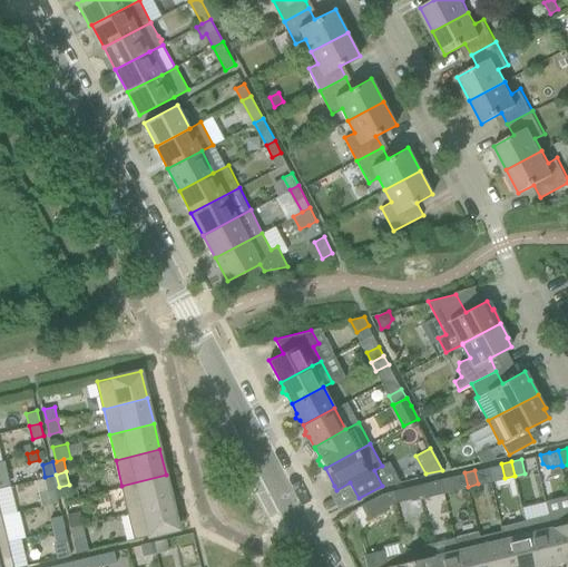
[(464,472),(456,475),(441,478),(444,492),(468,487),(464,472)]
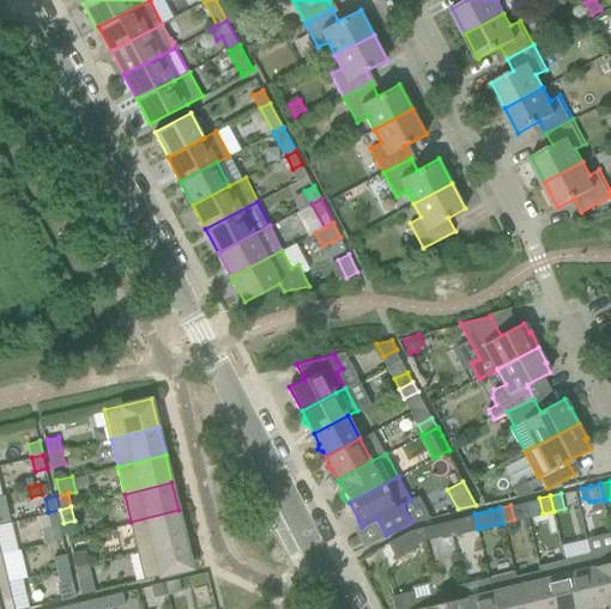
[(48,512),(52,527),(43,529),(46,542),(64,539),(60,524),(64,523),(60,510),(48,512)]
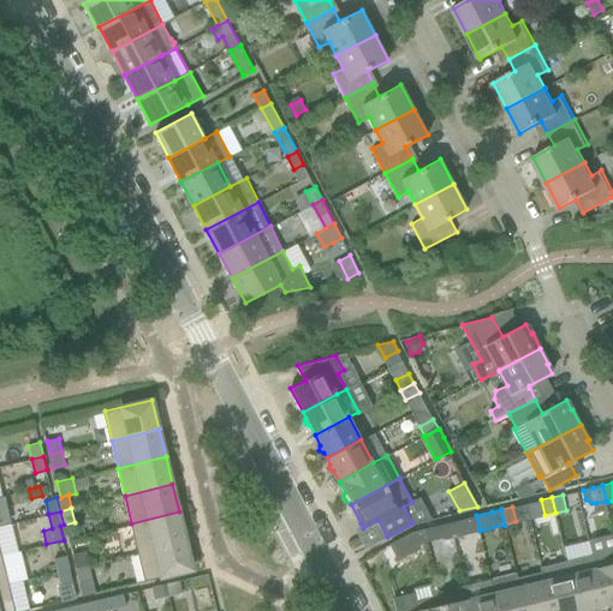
[(186,540),(179,511),(131,523),(138,551),(186,540)]
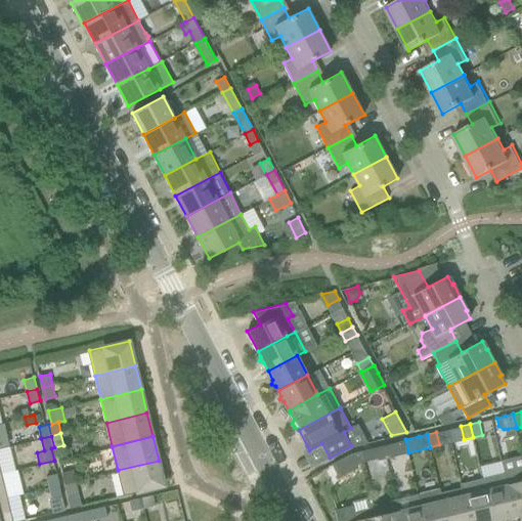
[(405,439),(400,440),(384,444),(387,458),(408,452),(405,439)]
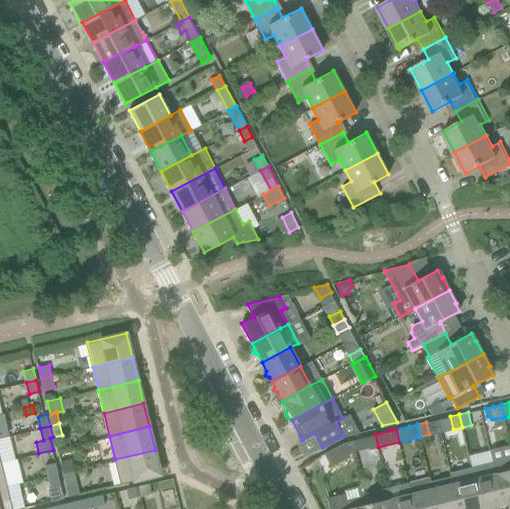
[(375,434),(354,439),(356,450),(370,447),(370,449),(378,447),(375,434)]
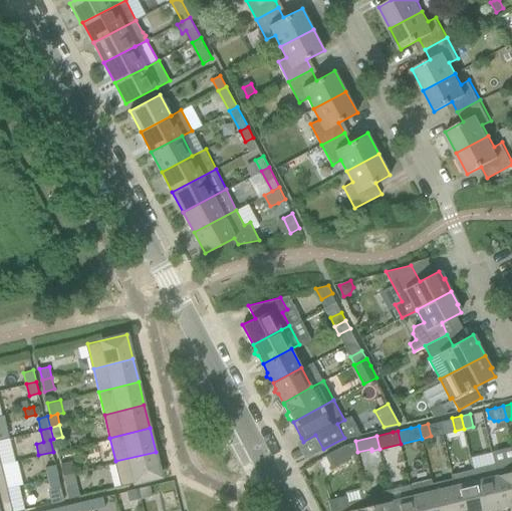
[(357,452),(355,441),(345,444),(326,454),(332,466),(357,452)]
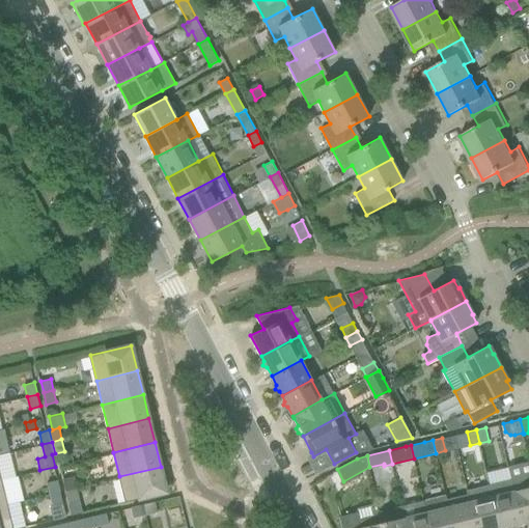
[(161,467),(119,476),(126,501),(166,492),(161,467)]
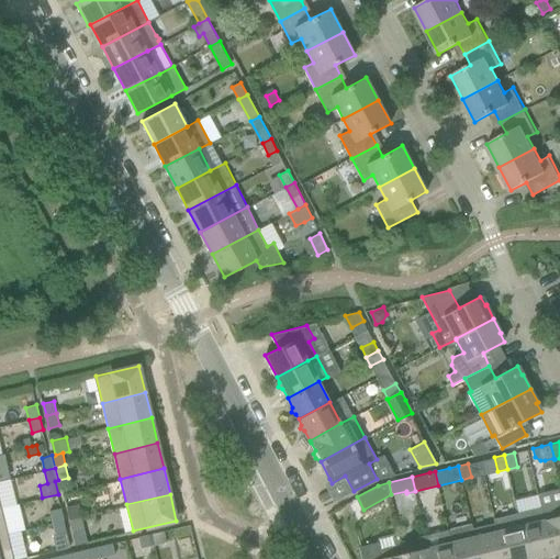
[(559,502),(541,507),(552,555),(559,552),(559,502)]
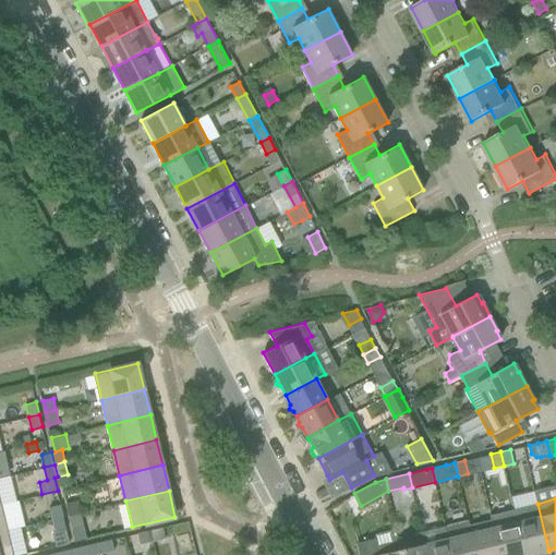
[(70,515),(81,511),(77,499),(67,502),(70,515)]
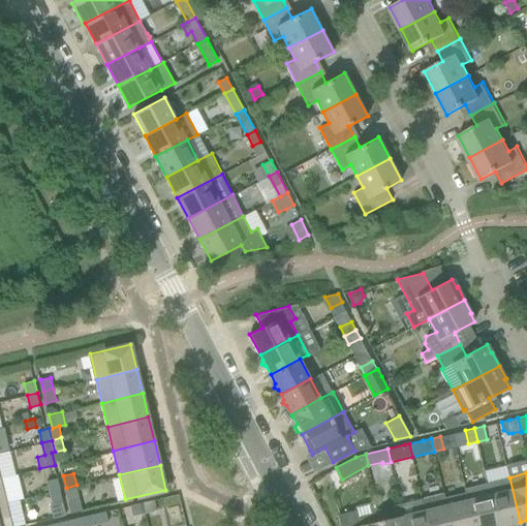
[(50,491),(60,489),(57,477),(48,480),(50,491)]
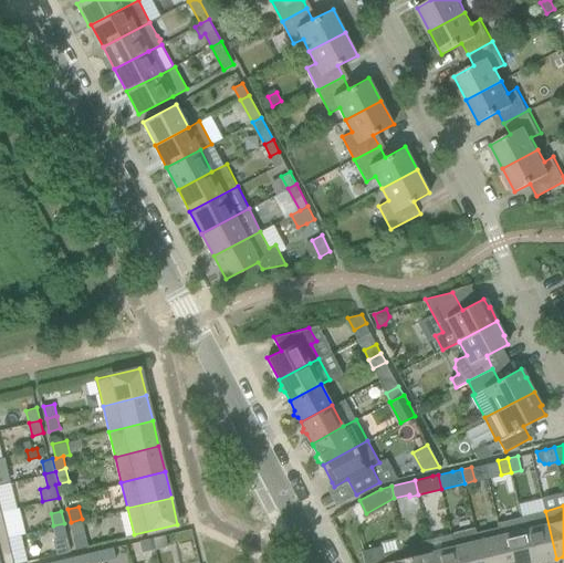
[(545,511),(522,517),(532,562),(535,562),(543,561),(545,562),(547,562),(550,560),(556,559),(545,511)]
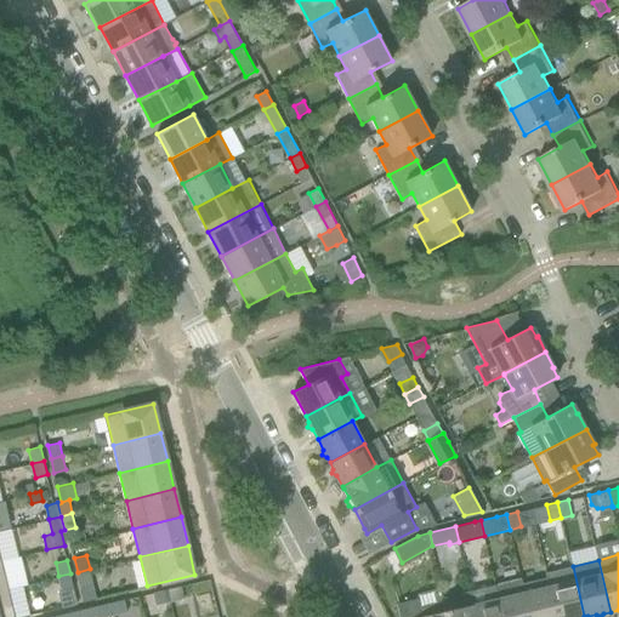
[(584,616),(573,566),(547,572),(557,616),(584,616)]
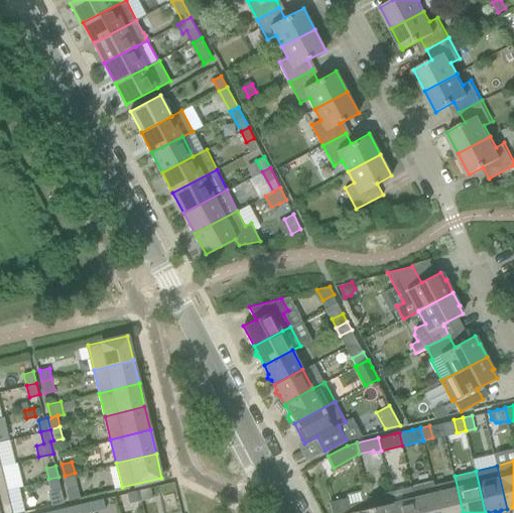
[(75,473),(65,476),(71,500),(81,497),(75,473)]
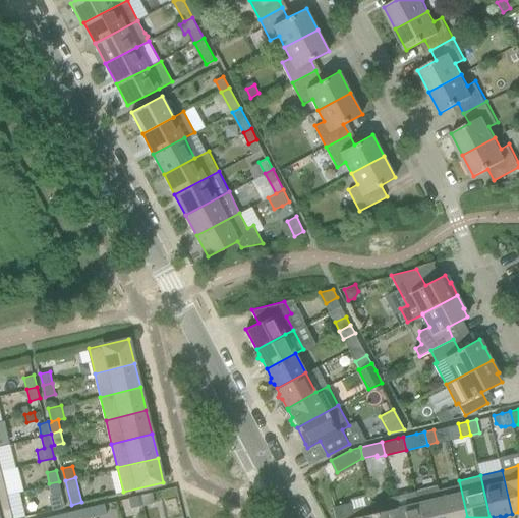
[(459,484),(439,490),(445,517),(467,517),(459,480),(458,480),(459,484)]
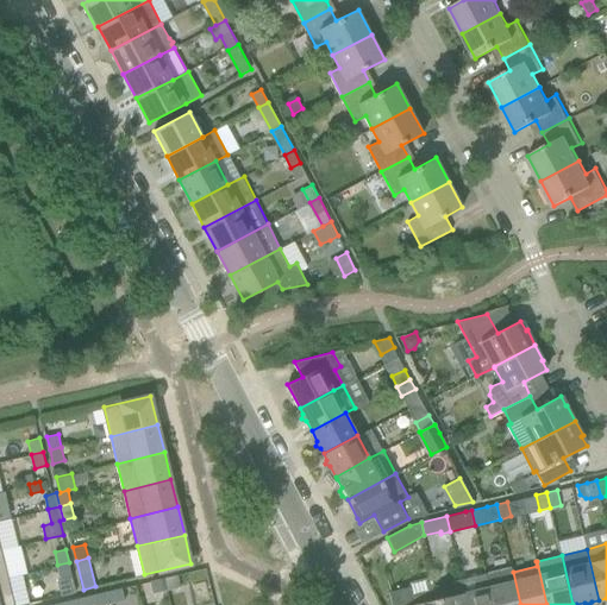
[(69,562),(57,565),(61,579),(73,577),(69,562)]
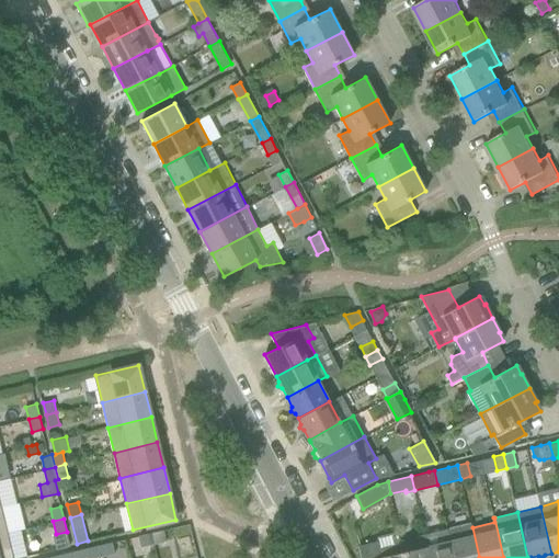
[(470,523),(448,528),(455,557),(479,557),(472,527),(470,523)]
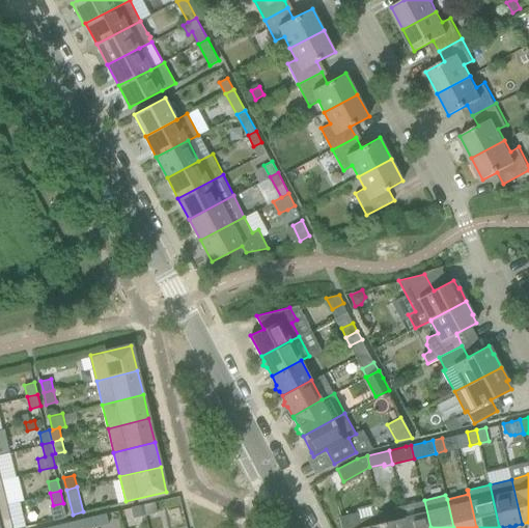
[(417,513),(406,517),(408,527),(430,527),(424,500),(419,501),(416,507),(417,513)]
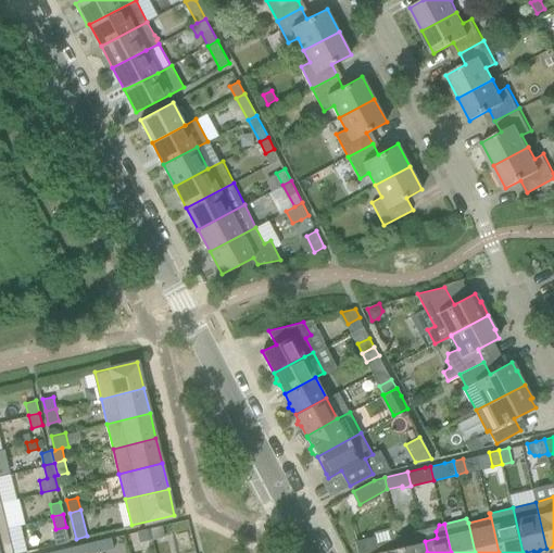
[(150,528),(153,538),(165,536),(163,525),(150,528)]
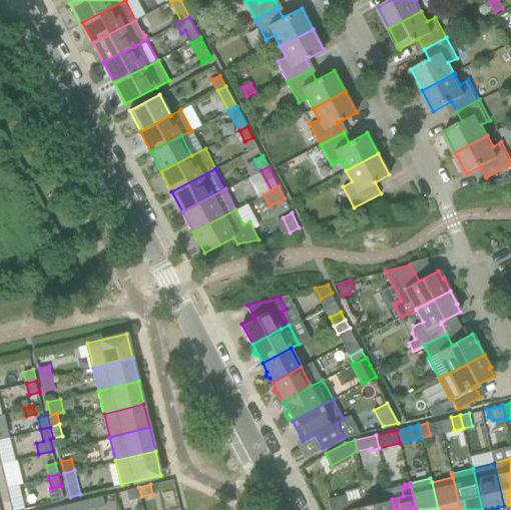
[(0,509),(13,509),(7,486),(0,487),(0,509)]
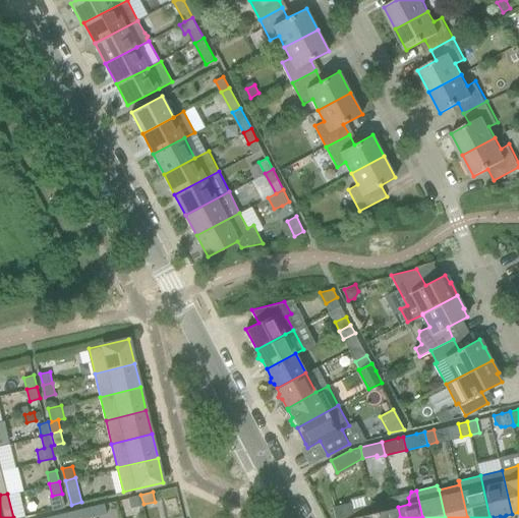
[(143,504),(140,495),(129,497),(131,507),(143,504)]
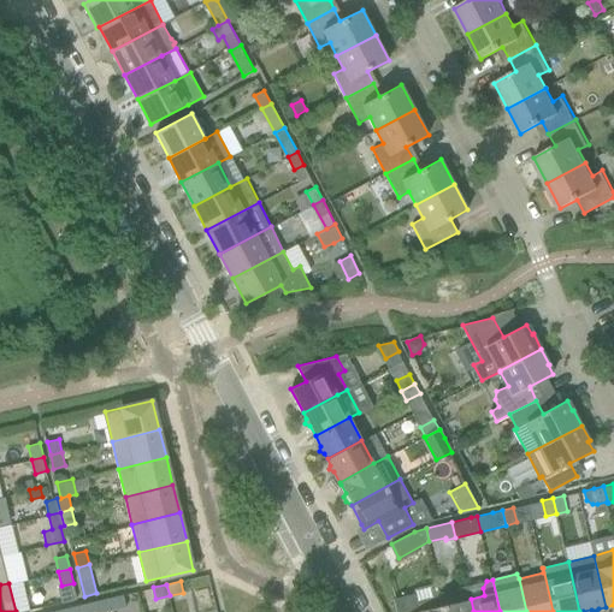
[(473,611),(471,599),(467,586),(441,592),(442,596),(443,596),(444,605),(446,611),(473,611)]
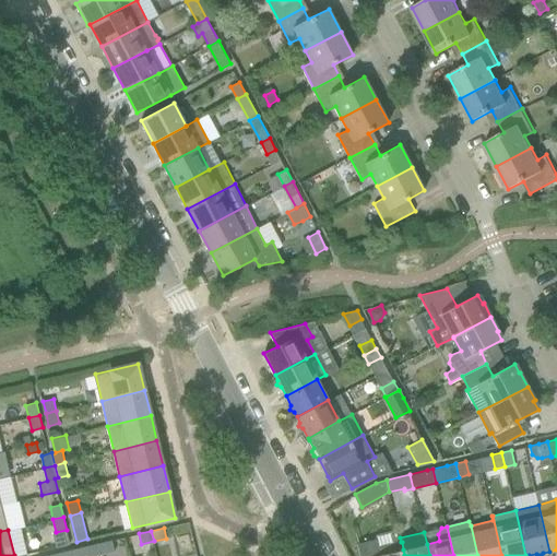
[(113,540),(101,543),(103,554),(116,551),(113,540)]
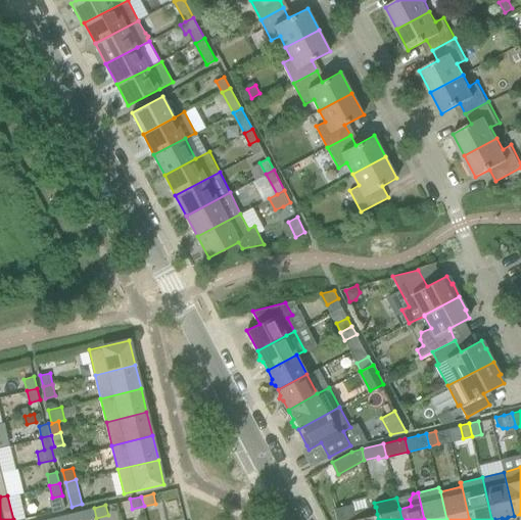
[(378,519),(377,514),(376,507),(375,507),(353,512),(354,519),(378,519)]
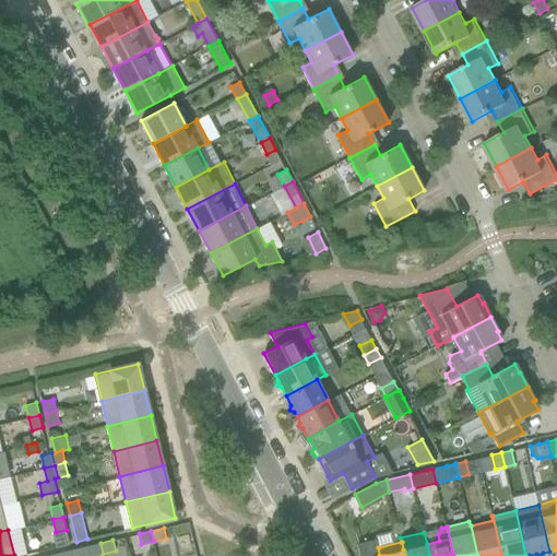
[(92,555),(103,554),(101,543),(87,546),(90,555),(92,555)]
